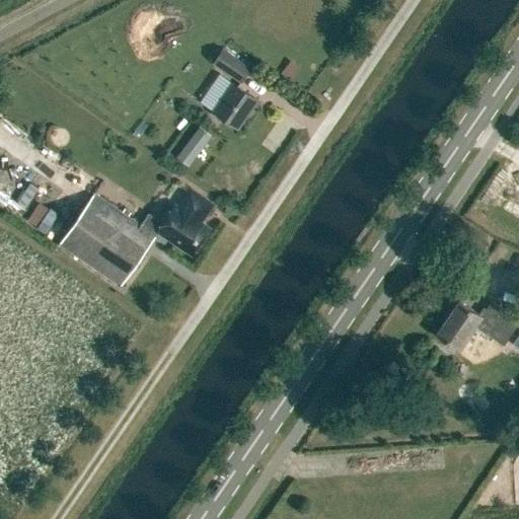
[(241,83),(251,68),(222,48),(212,63),(241,83)]
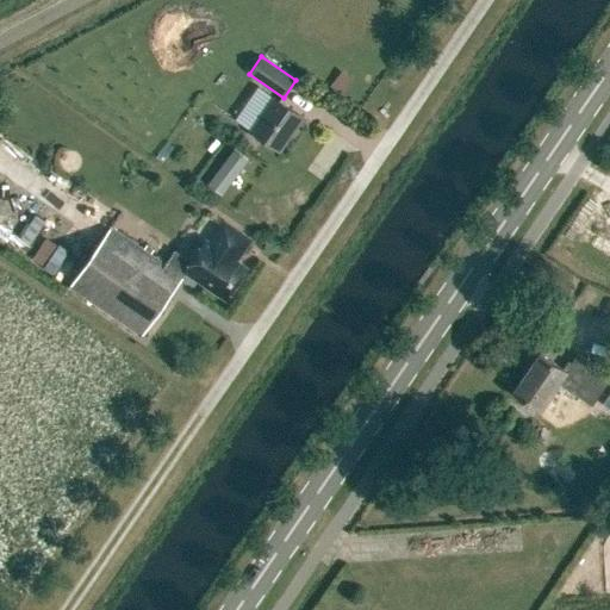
[(280,151),(304,118),(274,97),(250,131),(280,151)]
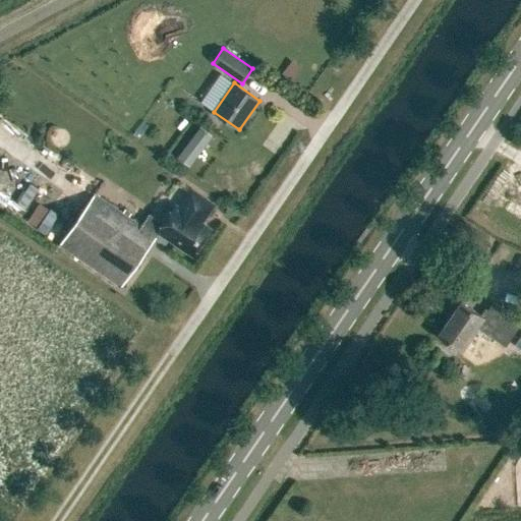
[(199,128),(177,158),(189,167),(212,137),(199,128)]
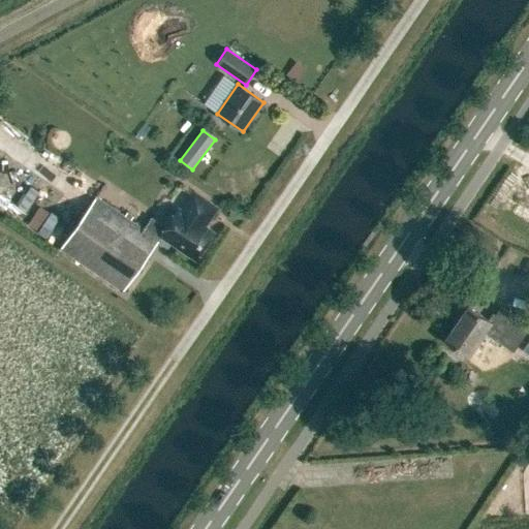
[(208,221),(217,207),(195,192),(183,211),(179,208),(166,225),(152,216),(144,229),(97,197),(62,249),(123,291),(162,235),(197,258),(215,232),(203,224),(206,220),(208,221)]
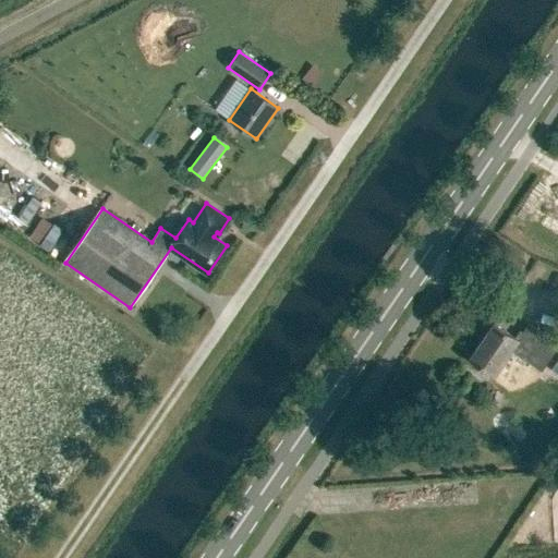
[(519,339),(494,323),(470,359),(496,376),(512,351),(524,360),(542,372),(557,347),(557,344),(542,334),(529,325),(519,339)]
